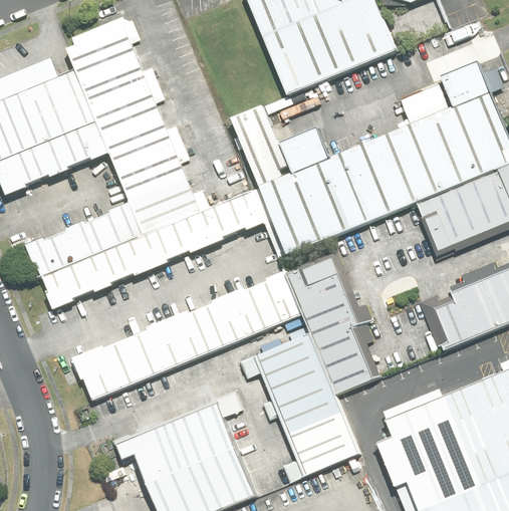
[(241,0),(277,90),(387,42),(370,0),(241,0)]
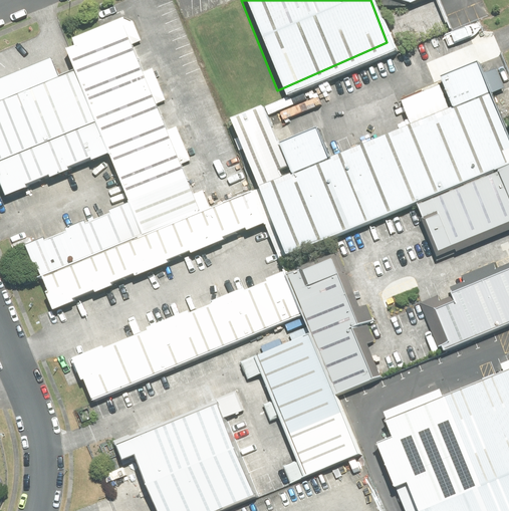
[(65,38),(78,70),(133,48),(119,16),(65,38)]
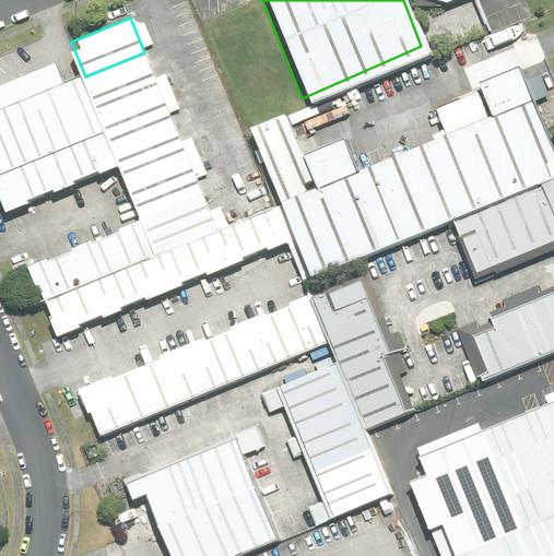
[(85,77),(99,111),(158,87),(144,52),(85,77)]
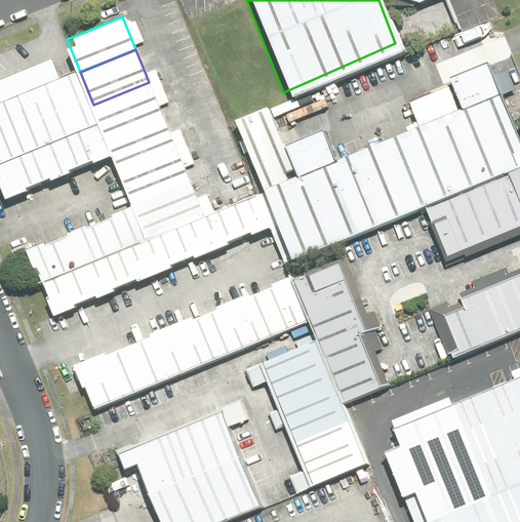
[(49,58),(15,72),(45,143),(94,123),(73,71),(57,78),(49,58)]
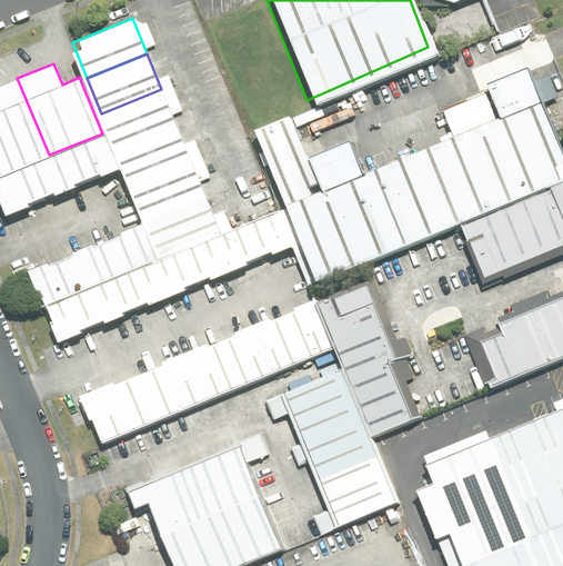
[(290,116),(254,130),(318,285),(468,224),(562,185),(562,150),(528,63),(484,80),(500,117),(364,171),(350,137),(305,155),(290,116)]
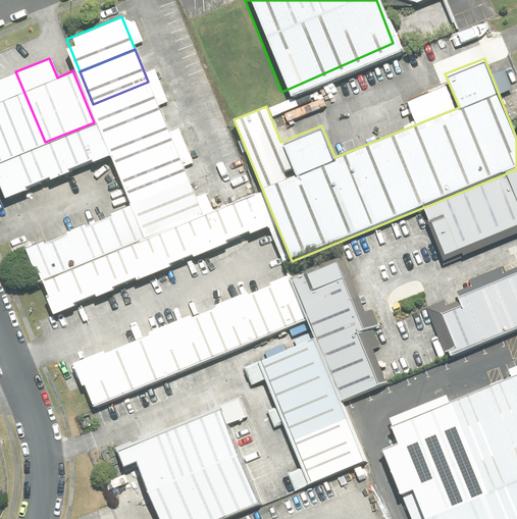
[(0,161),(45,142),(15,71),(0,78),(0,161)]
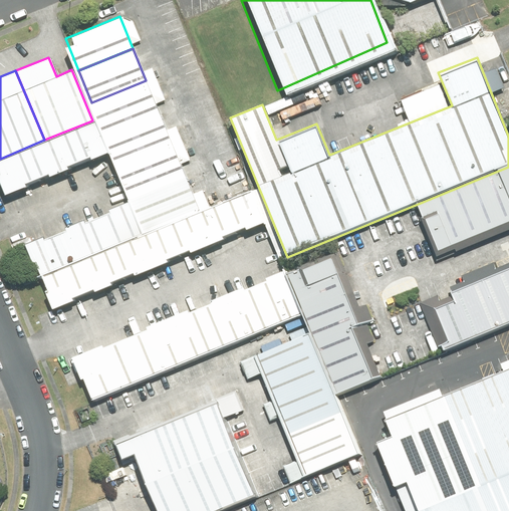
[(91,102),(104,135),(159,112),(146,80),(91,102)]
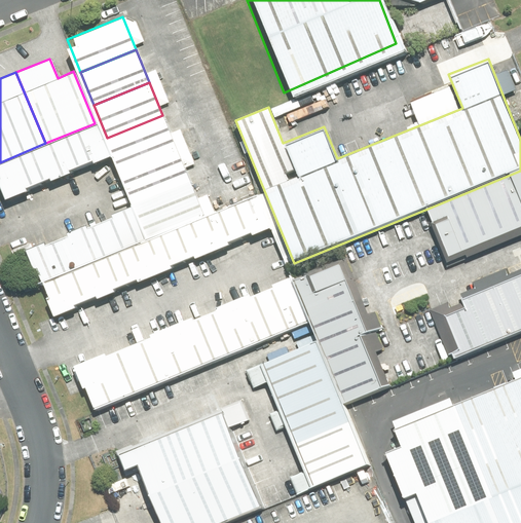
[(107,138),(120,171),(177,148),(162,115),(107,138)]
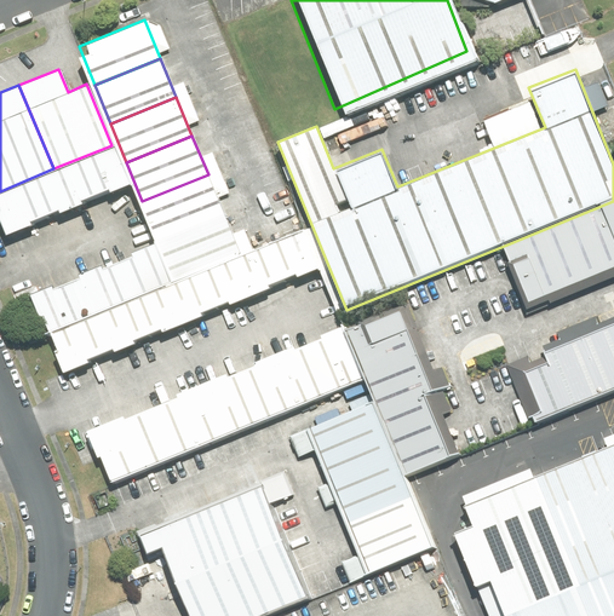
[(112,145),(73,161),(87,195),(126,179),(112,145)]
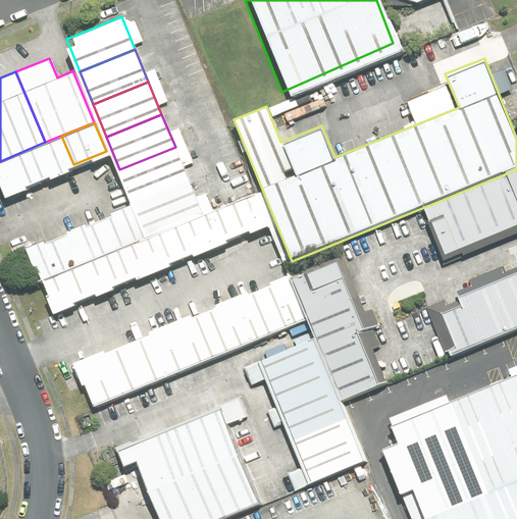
[(45,142),(29,149),(41,177),(73,164),(61,136),(45,142)]
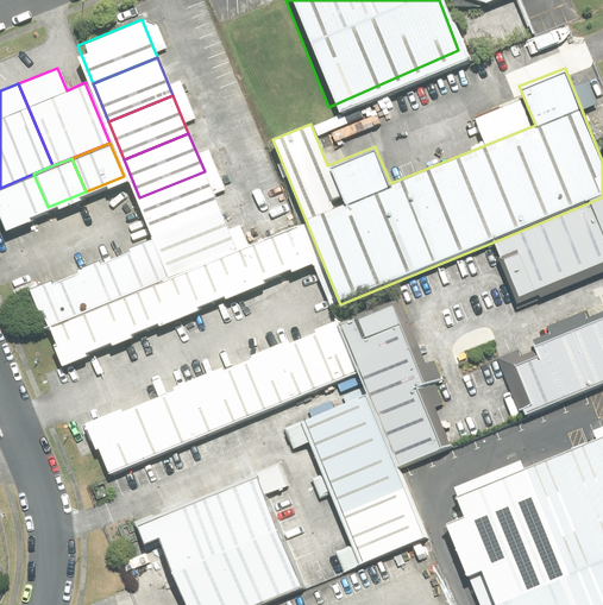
[(139,197),(155,235),(220,209),(205,171),(139,197)]
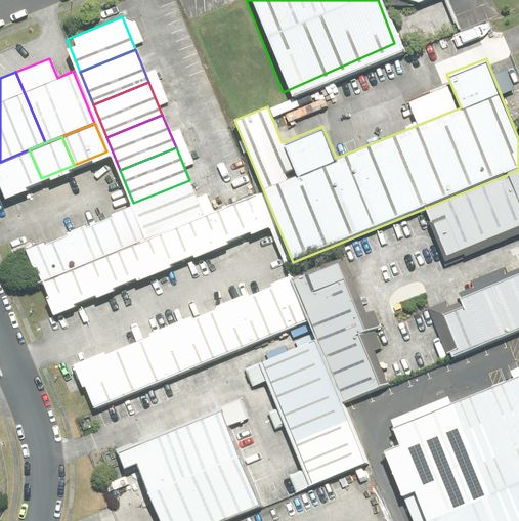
[(29,149),(0,162),(0,171),(8,191),(41,178),(29,149)]
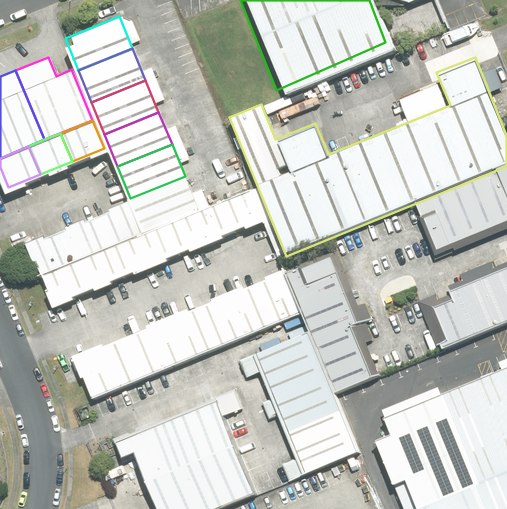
[(506,166),(470,182),(491,235),(506,228),(506,166)]
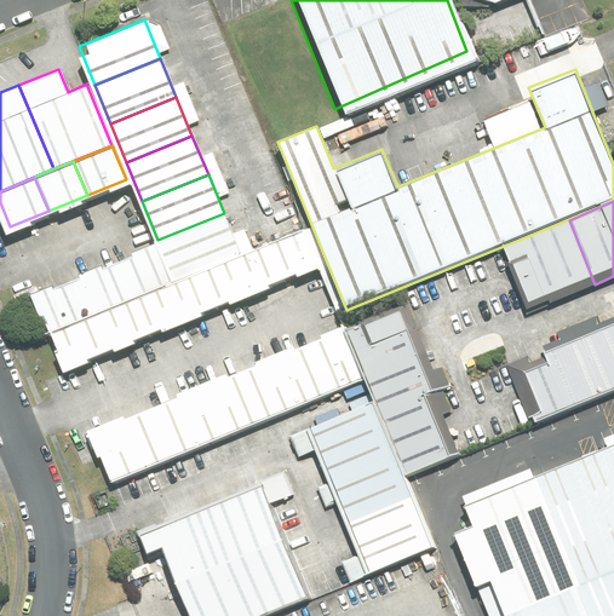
[(158,240),(173,277),(240,252),(224,213),(158,240)]
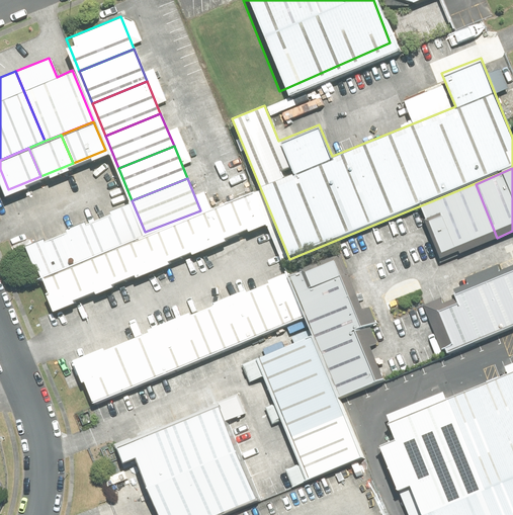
[(476,184),(426,203),(447,257),(497,238),(476,184)]
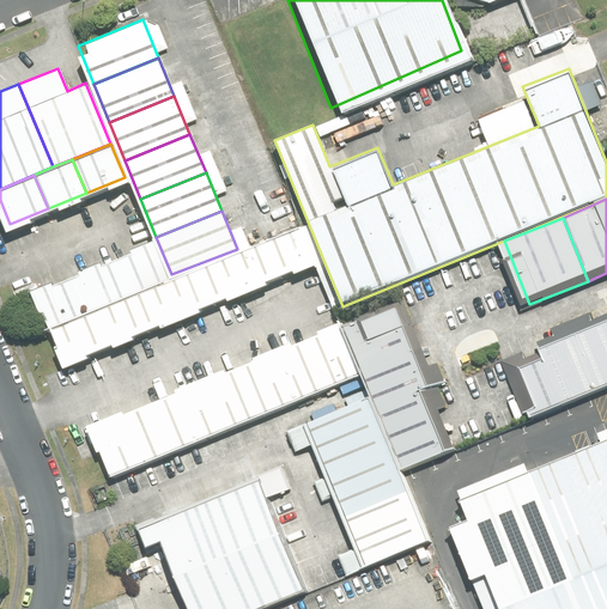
[(304,224),(237,249),(171,274),(168,275),(128,291),(49,321),(66,363),(320,265),(304,224)]
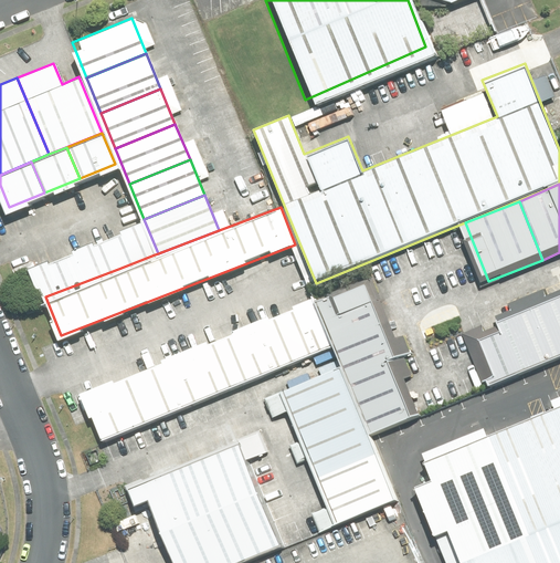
[(118,269),(155,254),(141,221),(105,235),(118,269)]
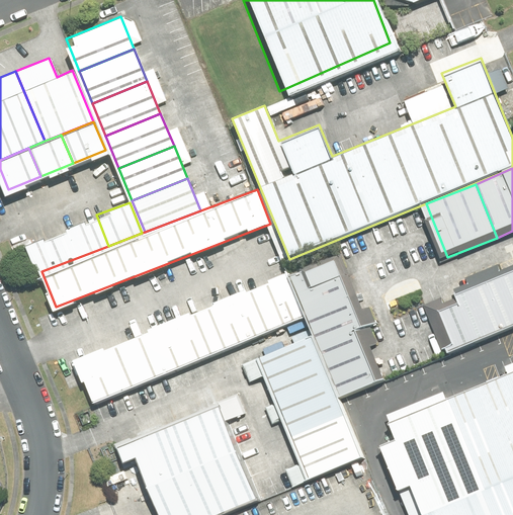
[(75,258),(108,246),(96,215),(63,228),(75,258)]
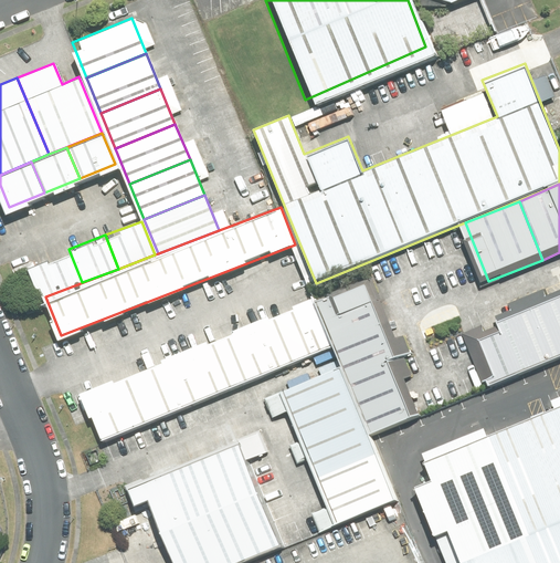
[(45,296),(82,282),(69,249),(33,263),(45,296)]
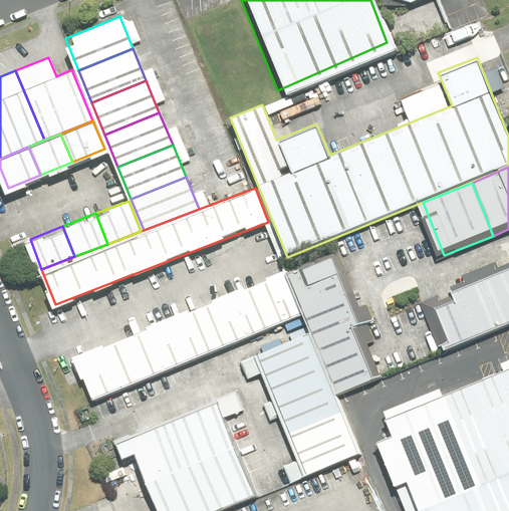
[(348,304),(334,269),(292,286),(306,321),(348,304)]
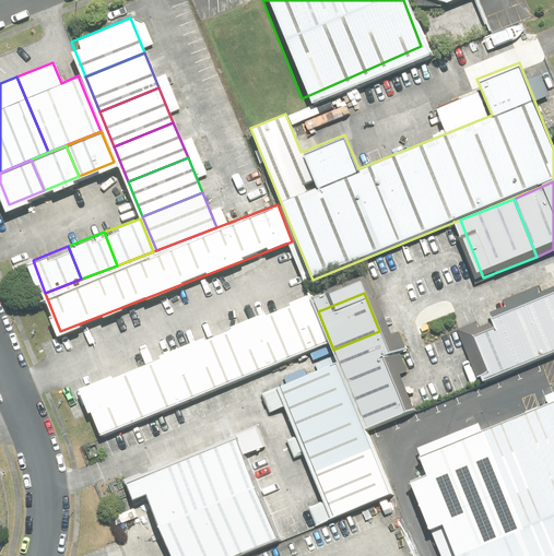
[(553,294),(535,302),(553,346),(553,294)]
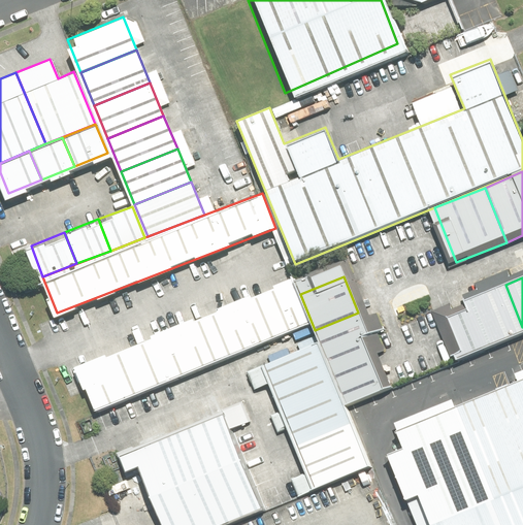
[(315,334),(292,279),(79,363),(101,419),(315,334)]
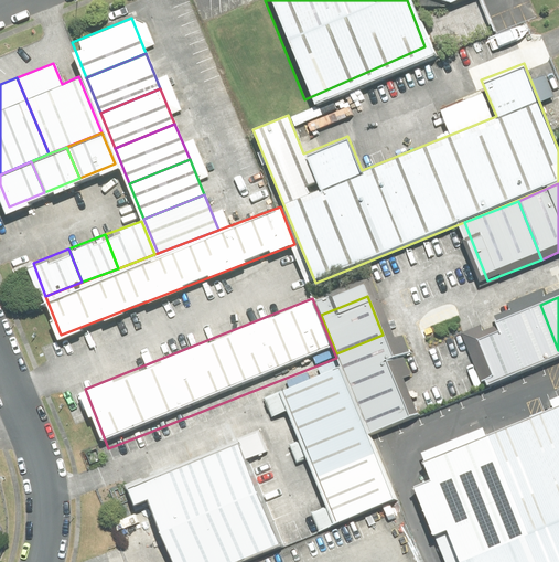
[(558,350),(540,305),(509,317),(530,369),(558,357),(558,350)]
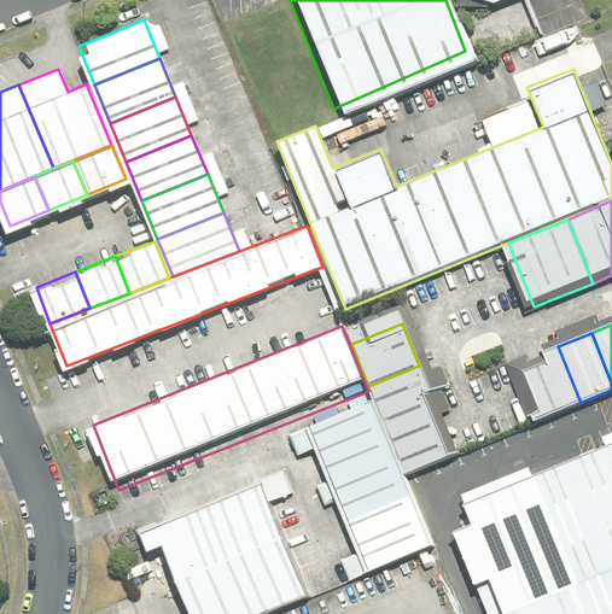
[(558,346),(524,360),(547,416),(581,403),(558,346)]
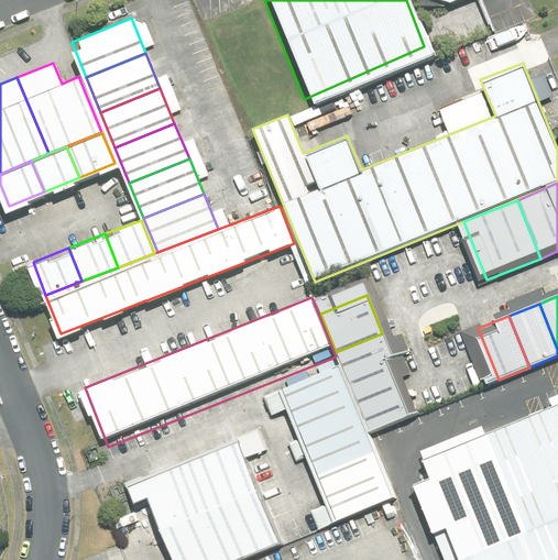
[(398,372),(382,333),(336,352),(351,391),(398,372)]
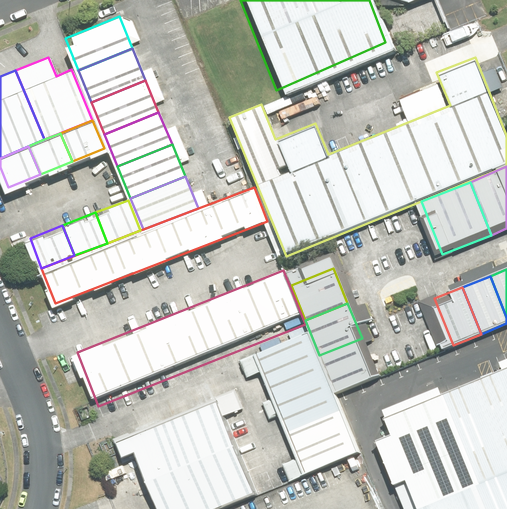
[(261,350),(286,411),(330,393),(306,332),(261,350)]
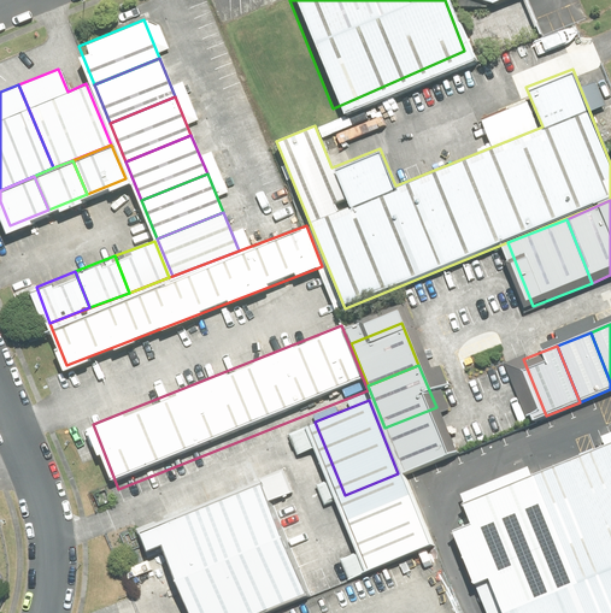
[(453,451),(436,407),(385,428),(401,471),(453,451)]
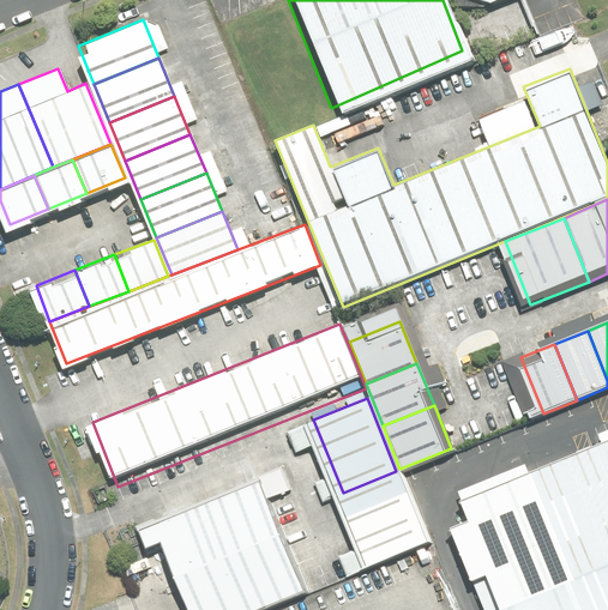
[(450,527),(483,609),(607,609),(607,434),(458,496),(468,520),(450,527)]
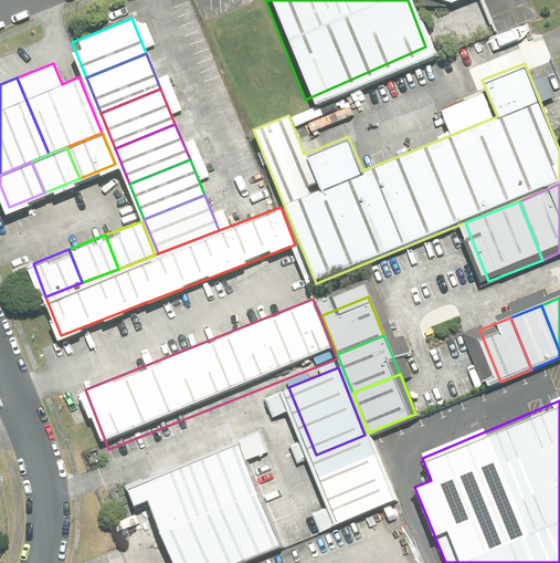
[(316,455),(342,522),(392,502),(365,435),(316,455)]
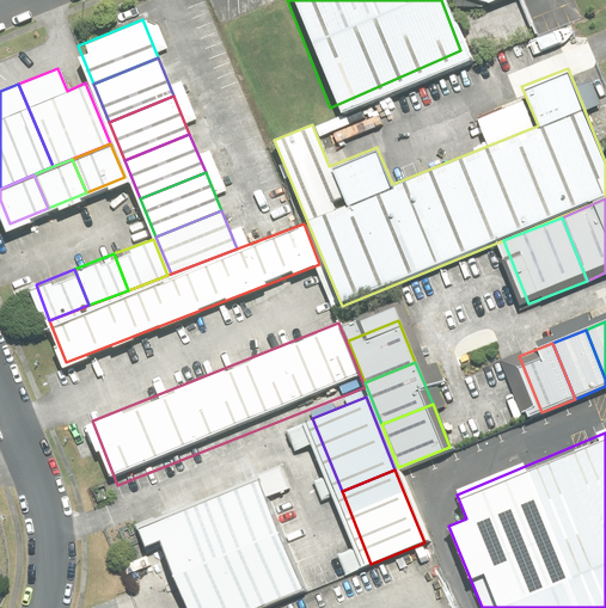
[(258,607),(304,590),(259,481),(159,521),(194,607),(258,607)]
